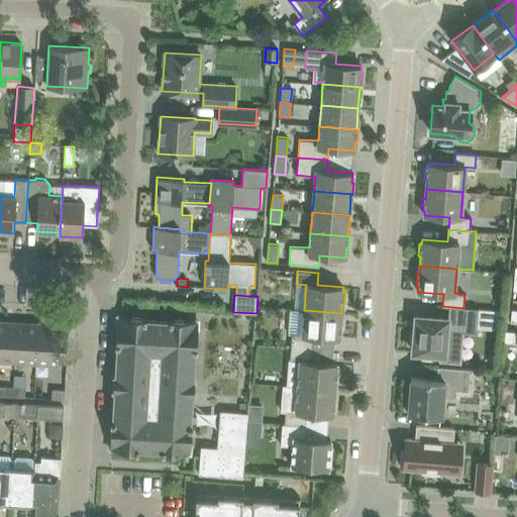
[(478,309),(463,307),(463,308),(453,307),(453,319),(415,316),(414,336),(411,336),(410,347),(413,348),(412,351),(444,354),(446,330),(476,333),(478,309)]
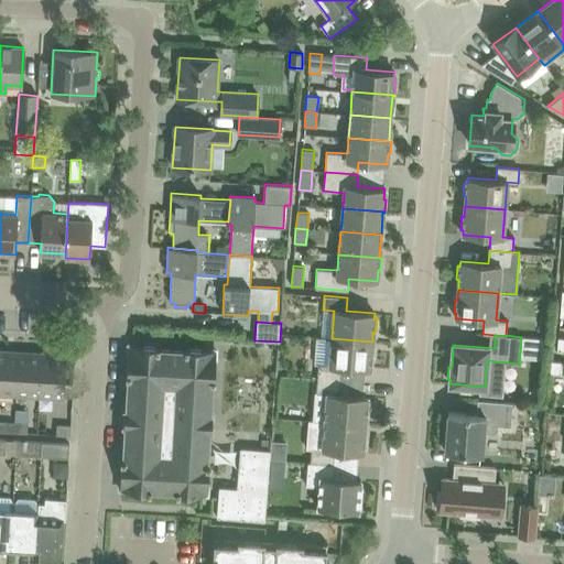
[(522,336),(521,357),(542,358),(543,337),(522,336)]
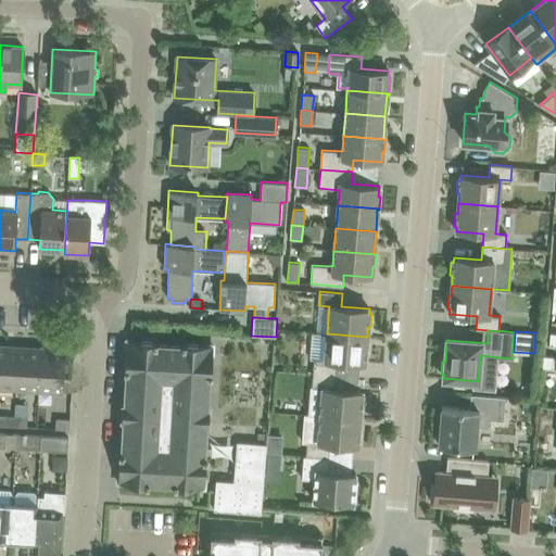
[(314,359),(313,374),(336,376),(337,362),(364,365),(365,359),(367,359),(368,348),(366,346),(367,337),(327,333),(312,332),(310,358),(314,359)]
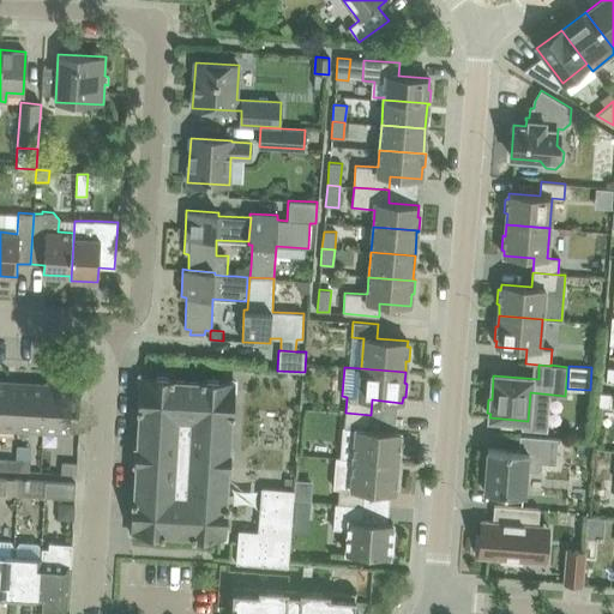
[(170,377),(170,378),(146,375),(145,387),(139,386),(138,407),(137,407),(137,409),(140,410),(186,413),(187,381),(174,380),(174,377),(170,377)]
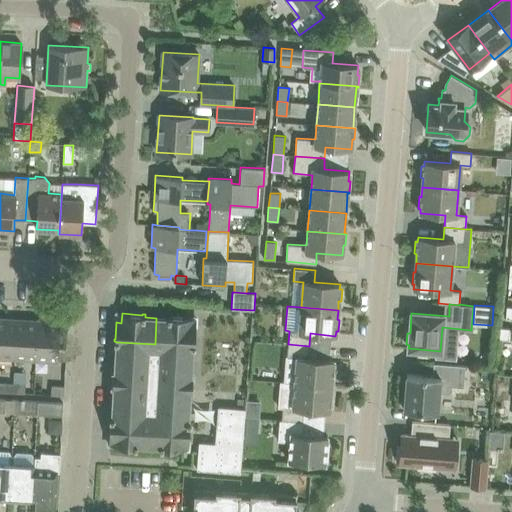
[(168,318),(156,318),(155,344),(193,346),(196,346),(196,344),(195,344),(196,327),(191,327),(191,318),(171,316),(168,316),(168,318)]
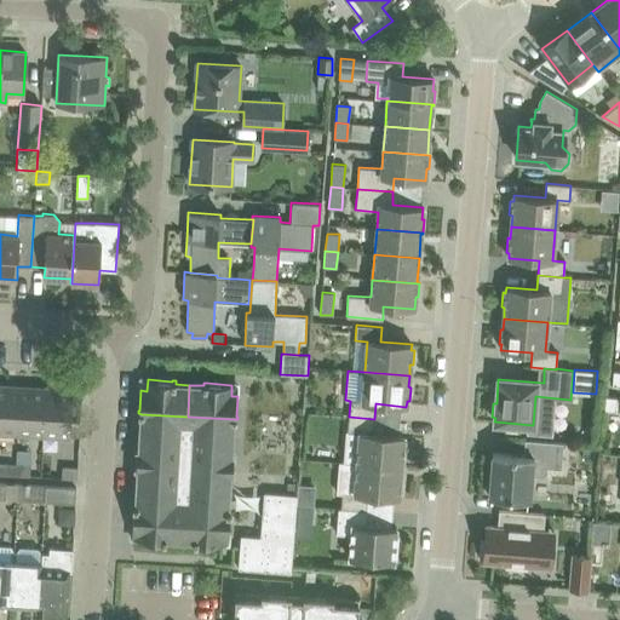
[(0,385),(0,432),(17,434),(19,386),(0,385)]
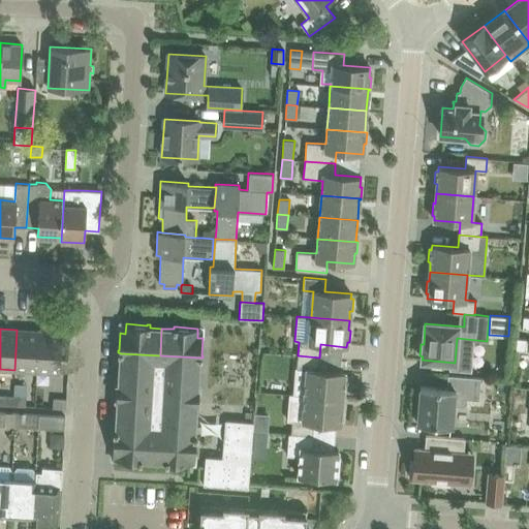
[(14,370),(37,372),(39,332),(17,330),(14,370)]
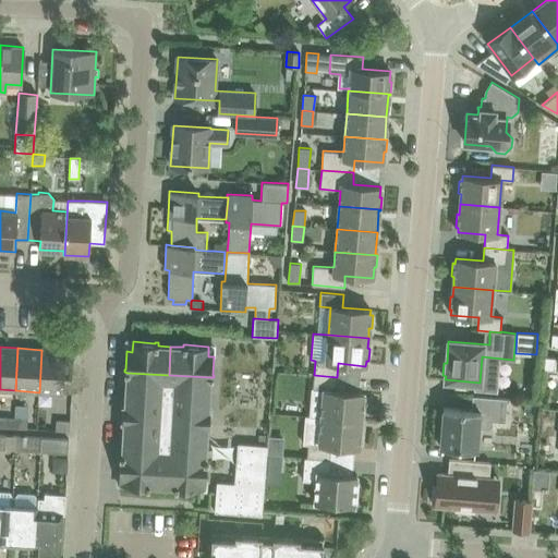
[(65,351),(41,350),(39,392),(63,393),(65,351)]
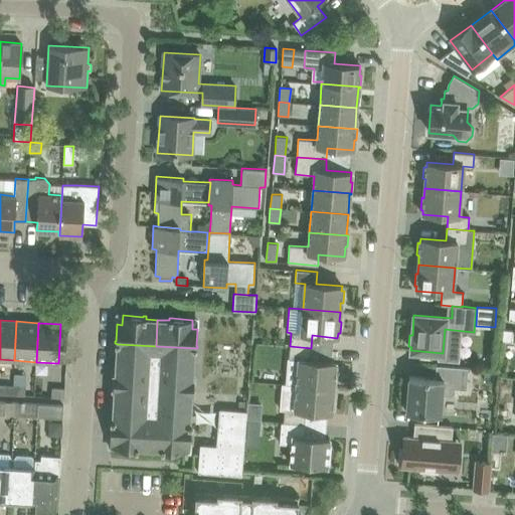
[(118,344),(116,374),(114,374),(113,381),(153,383),(156,346),(118,344)]
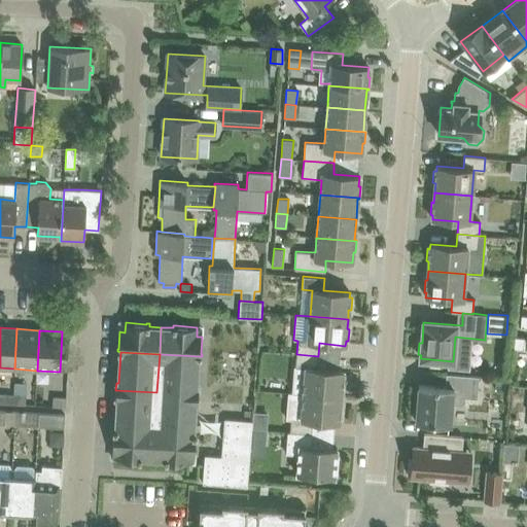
[(160,354),(156,392),(199,395),(199,388),(197,388),(199,356),(160,354)]
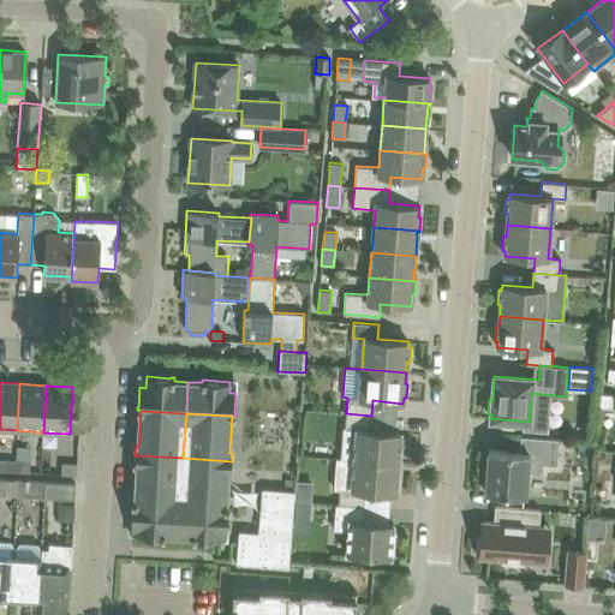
[(370,430),(371,416),(346,413),(345,429),(342,429),(340,458),(354,460),(398,464),(399,452),(401,452),(402,437),(400,437),(400,433),(370,430)]
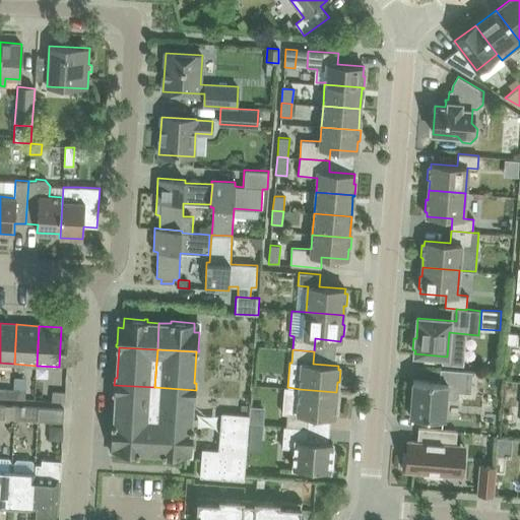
[(470,393),(472,371),(440,369),(439,382),(412,380),(410,416),(444,418),(446,398),(455,399),(458,396),(459,392),(470,393)]
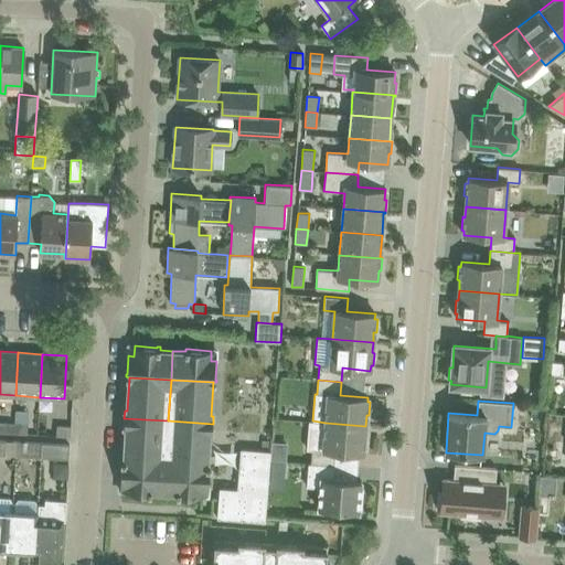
[(166,462),(168,420),(124,418),(124,426),(126,426),(124,460),(166,462)]
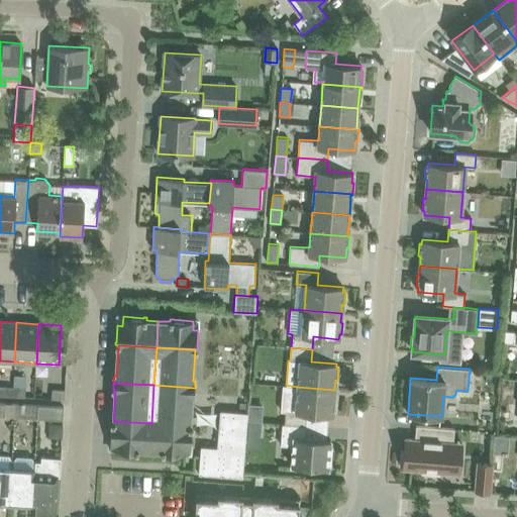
[(153,385),(151,423),(190,425),(192,394),(194,395),(195,388),(153,385)]
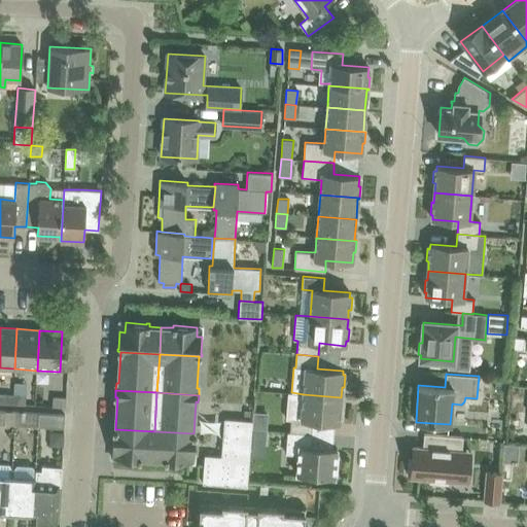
[(312,421),(339,424),(340,419),(342,419),(343,407),(341,407),(341,397),(304,394),(291,392),(287,392),(286,419),(291,419),(290,432),(311,433),(312,421)]
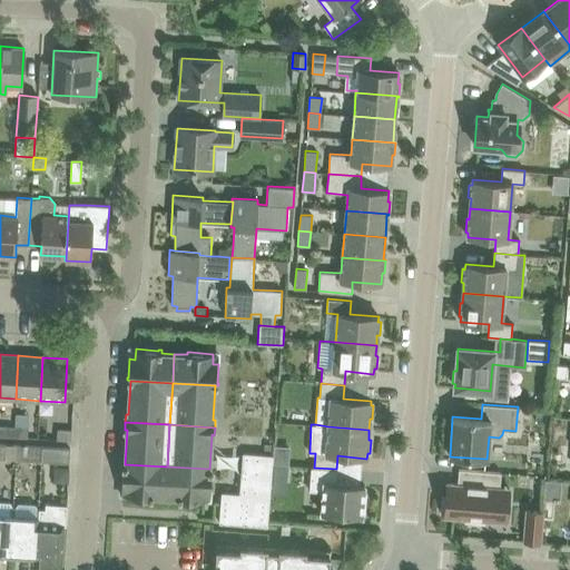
[(0,435),(13,436),(15,426),(0,425),(0,435)]
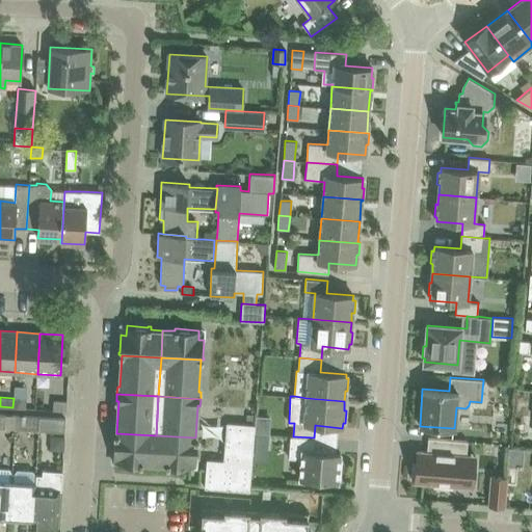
[(14,398),(12,407),(25,408),(26,399),(14,398)]
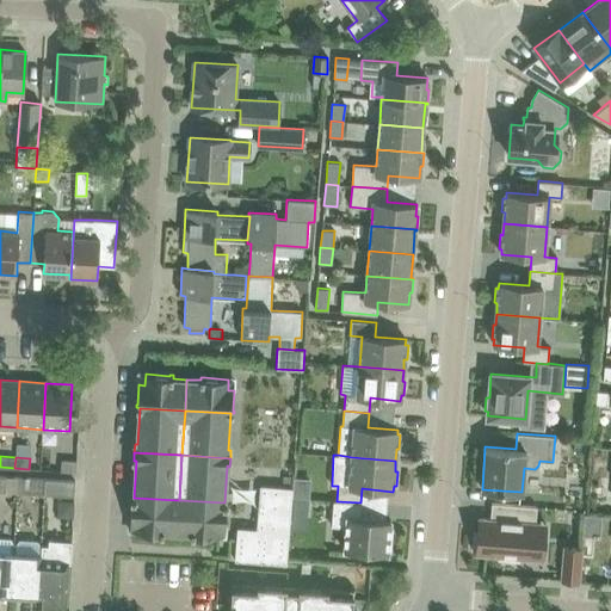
[(75,471),(76,461),(61,461),(61,470),(75,471)]
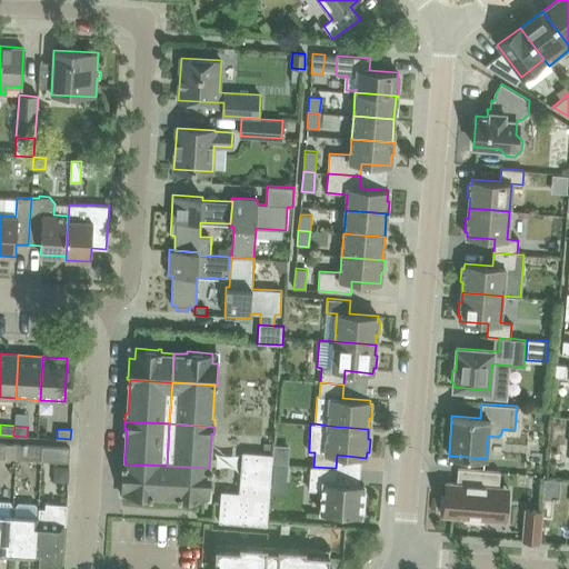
[(41,460),(42,446),(27,446),(27,459),(41,460)]
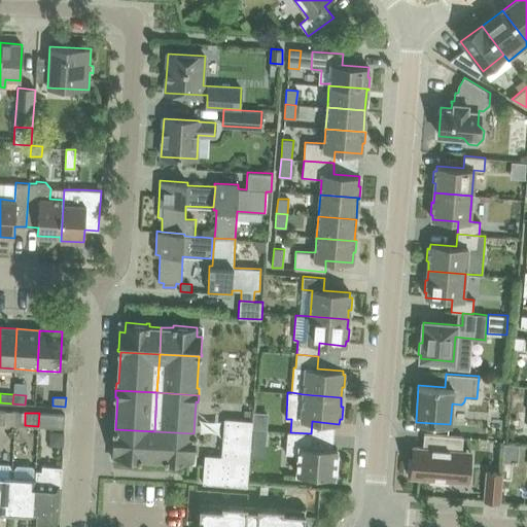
[(39,413),(38,426),(64,428),(65,415),(39,413)]
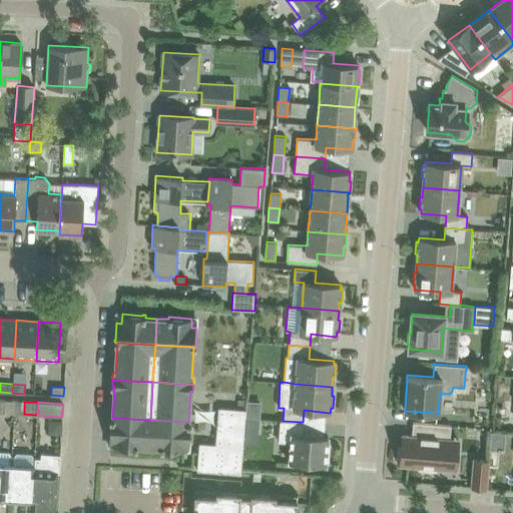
[(238,473),(243,409),(218,407),(215,444),(199,443),(196,470),(238,473)]
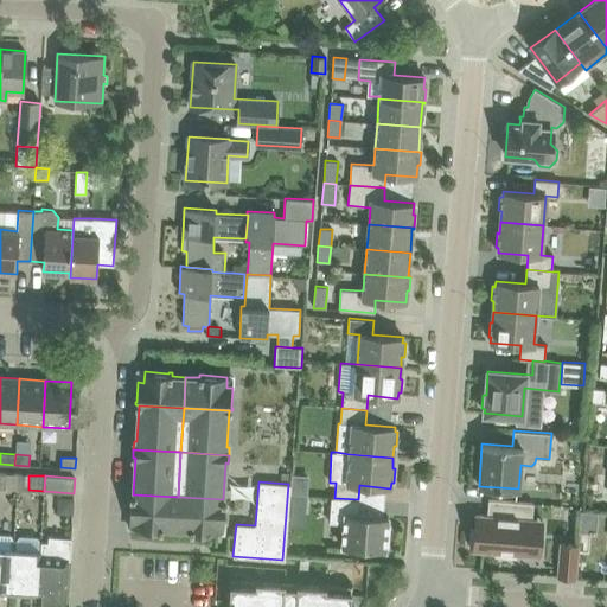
[(163,530),(163,526),(177,528),(178,497),(133,494),(129,493),(129,497),(131,497),(129,517),(136,517),(135,528),(159,529),(159,530),(163,530)]
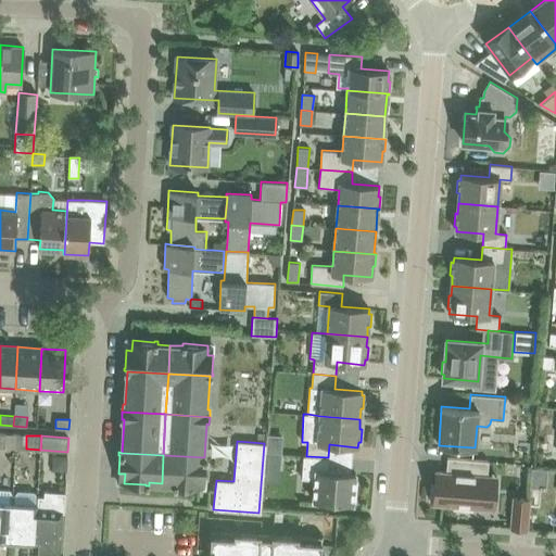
[(207,457),(204,457),(163,455),(162,483),(174,484),(174,488),(177,488),(177,487),(199,488),(200,478),(205,479),(206,460),(207,460),(207,457)]
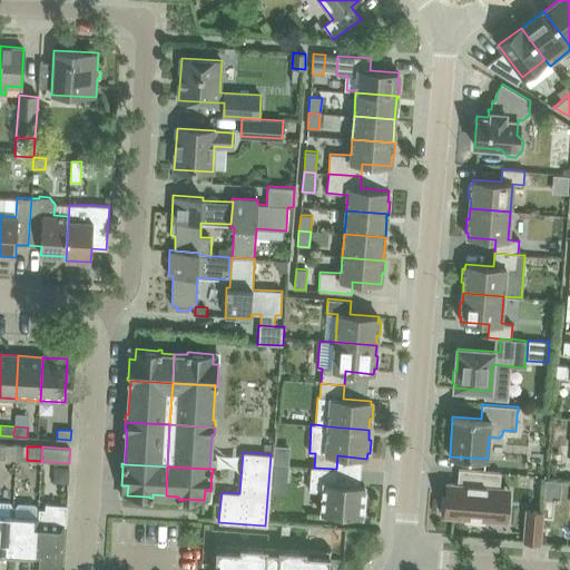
[(336,469),(314,468),(311,467),(308,491),(323,492),(321,513),(362,517),(362,513),(364,513),(365,500),(363,500),(364,485),(335,483),(336,469)]
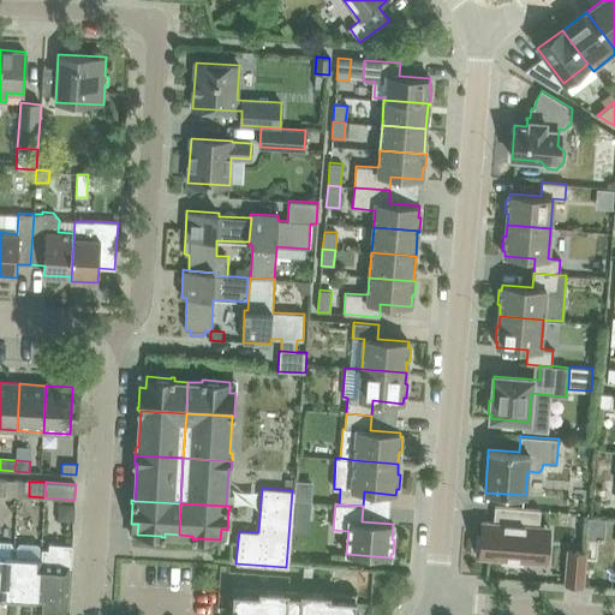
[(547,562),(548,543),(549,543),(550,526),(539,525),(541,509),(495,506),(494,523),(482,521),(481,536),(477,535),(475,553),(479,554),(479,557),(502,559),(502,563),(523,566),(524,561),(547,562)]
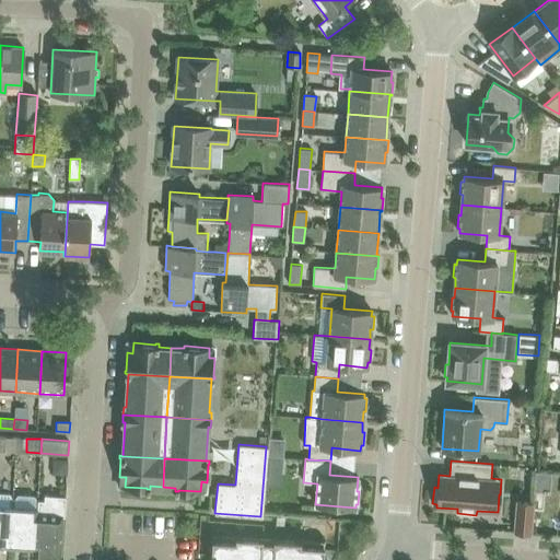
[(536,471),(534,491),(550,492),(551,473),(536,471)]
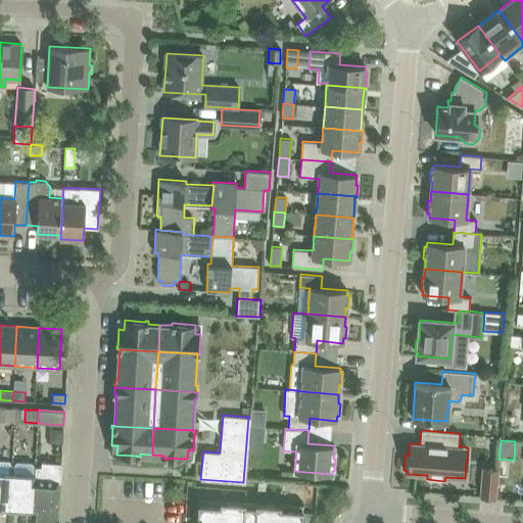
[(0,510),(9,511),(11,473),(10,473),(10,464),(8,460),(0,459),(0,510)]
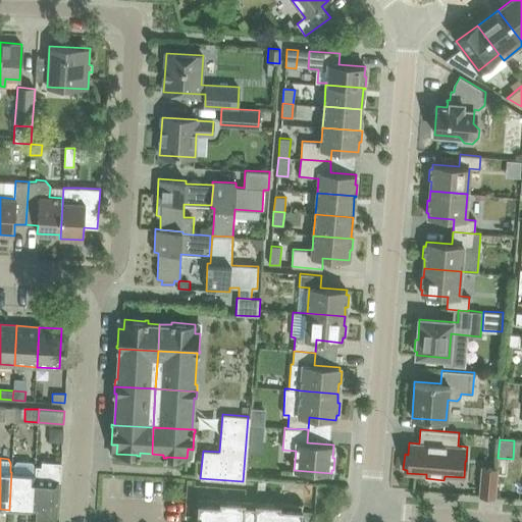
[(11,472),(9,510),(32,512),(33,512),(35,474),(34,474),(34,465),(31,461),(16,460),(13,464),(12,472),(11,472)]
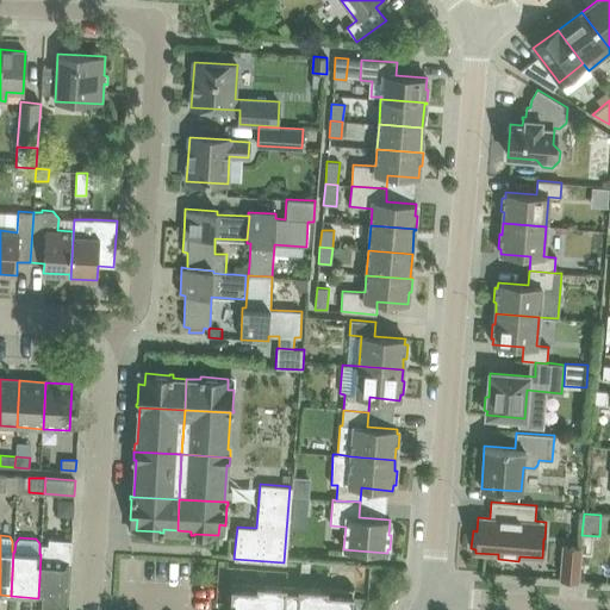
[(38,598),(37,603),(66,605),(68,562),(70,562),(72,541),(49,540),(48,543),(41,543),(41,554),(38,598)]
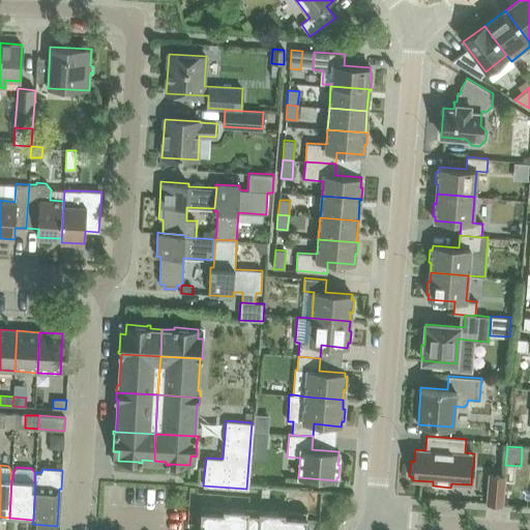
[(487,503),(502,504),(504,475),(489,474),(487,503)]
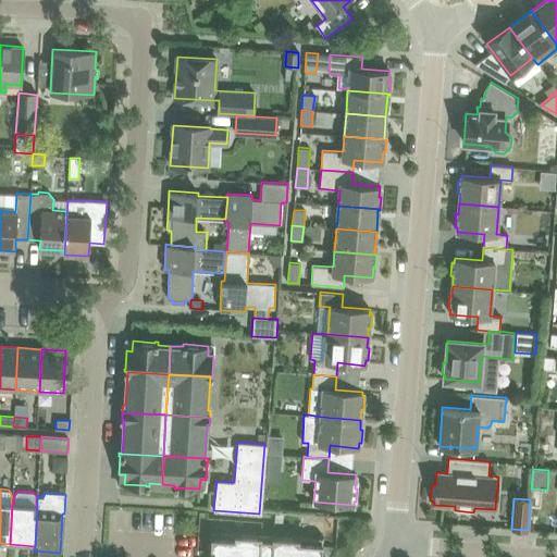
[(264,556),(267,533),(259,533),(259,535),(237,534),(237,531),(234,531),(234,534),(235,534),(234,539),(211,536),(210,552),(209,552),(209,555),(214,555),(213,556),(264,556)]
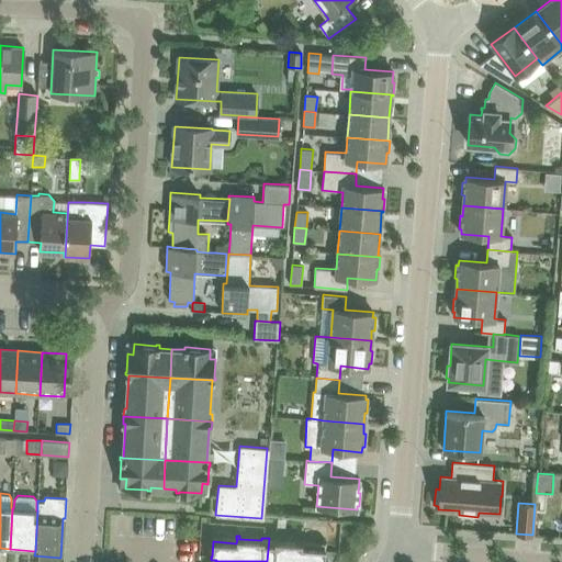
[(277,538),(269,538),(267,561),(324,561),(325,549),(302,548),(302,543),(303,543),(303,540),(300,540),(300,543),(277,541),(277,538)]
